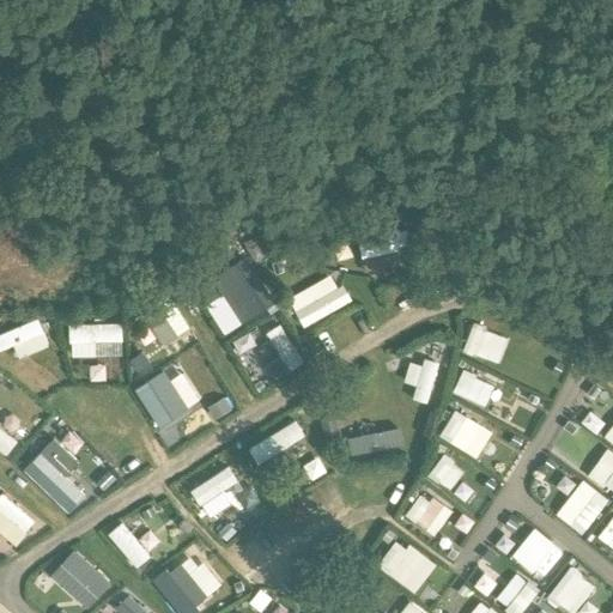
[(416,262),(408,232),(360,243),(364,260),(392,254),(395,266),(416,262)]
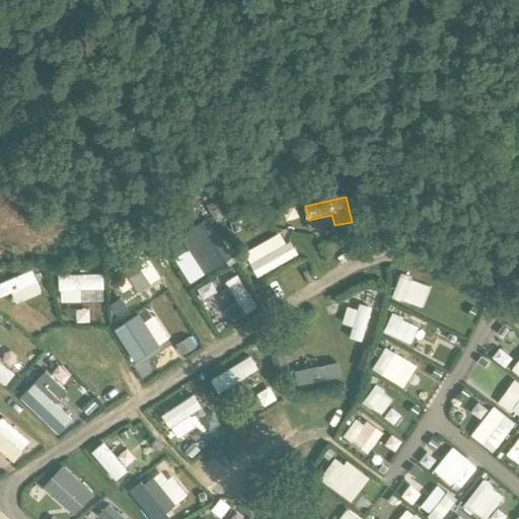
[(269,214),(272,224),(278,222),(276,213),(269,214)]
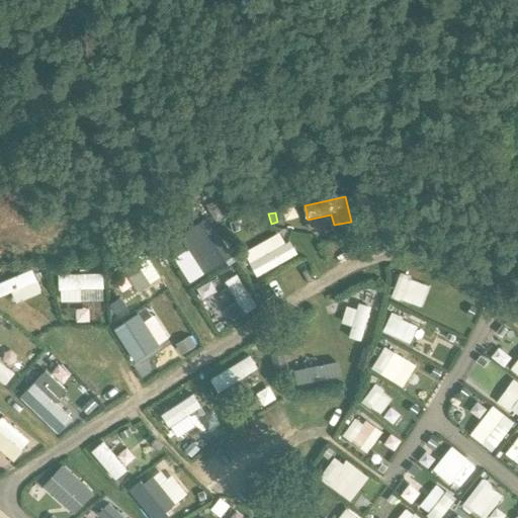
[(207,220),(181,236),(205,272),(225,260),(231,256),(207,220)]
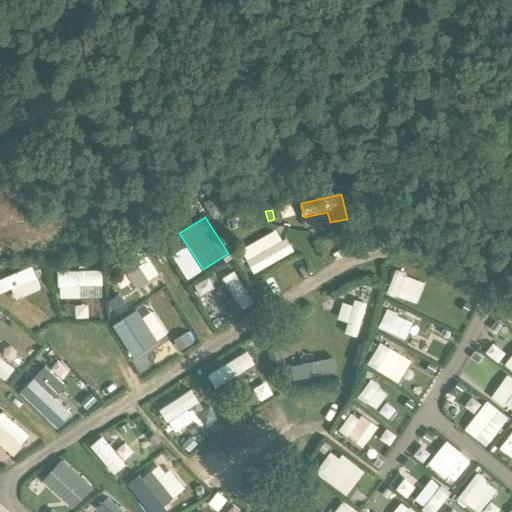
[(254,276),(289,255),(290,250),(287,244),(282,243),(247,264),(254,276)]
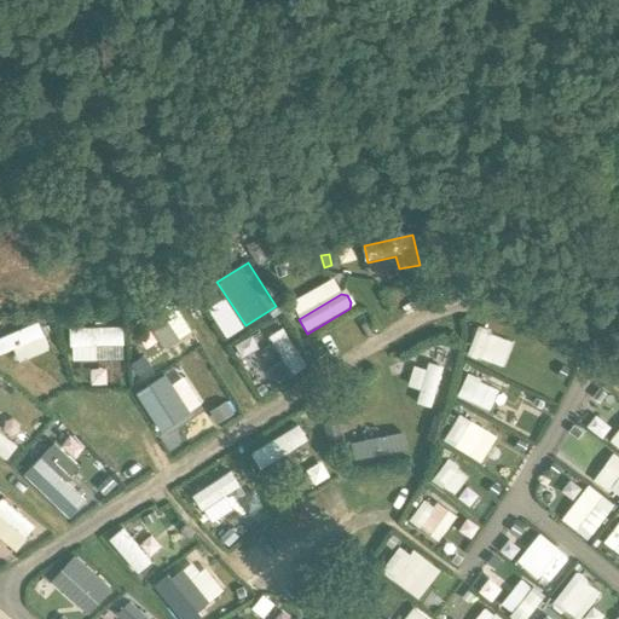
[(140,312),(165,348),(179,340),(156,302),(140,312)]
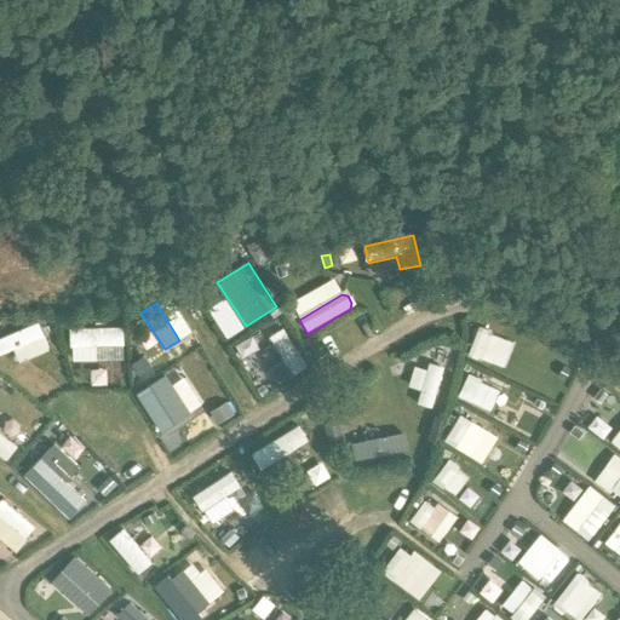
[(282,303),(276,306),(269,311),(274,319),(287,310),(282,303)]
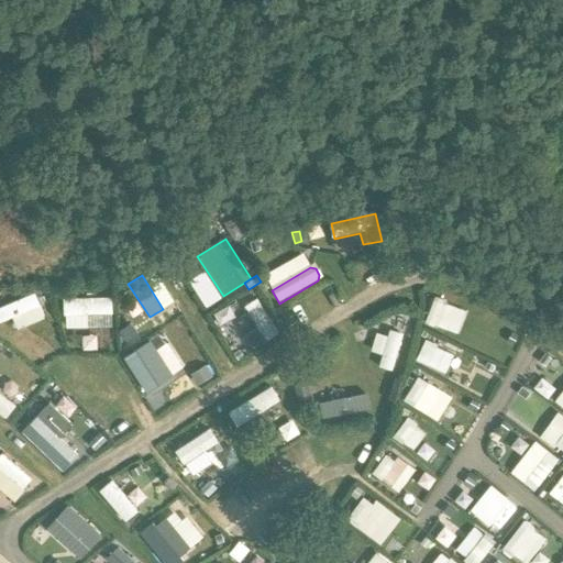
[(0,323),(17,317),(22,329),(47,318),(36,293),(0,307),(0,323)]
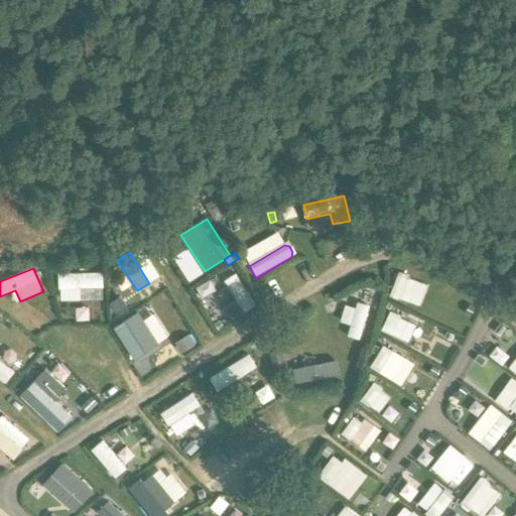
[(390,294),(419,306),(428,285),(400,272),(390,294)]
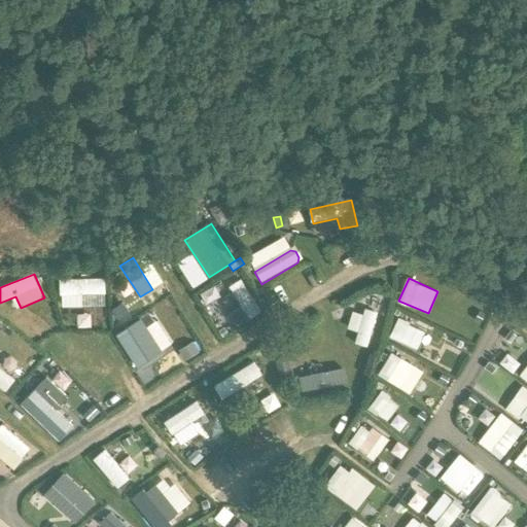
[(105,279),(62,280),(62,294),(106,293),(105,279)]
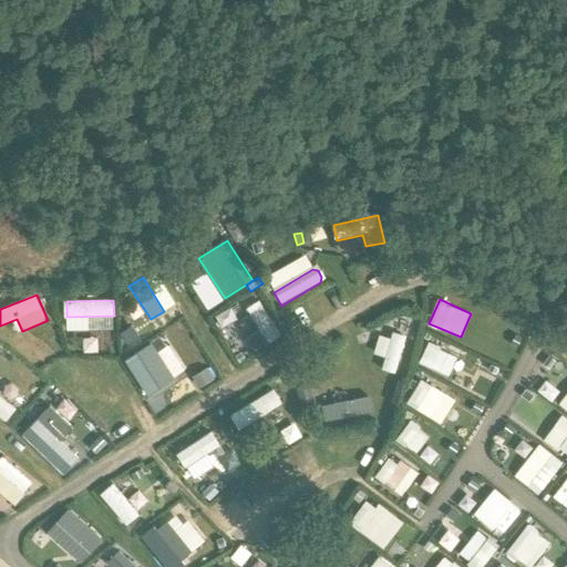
[(280,336),(259,301),(247,309),(260,330),(247,338),(256,351),(280,336)]
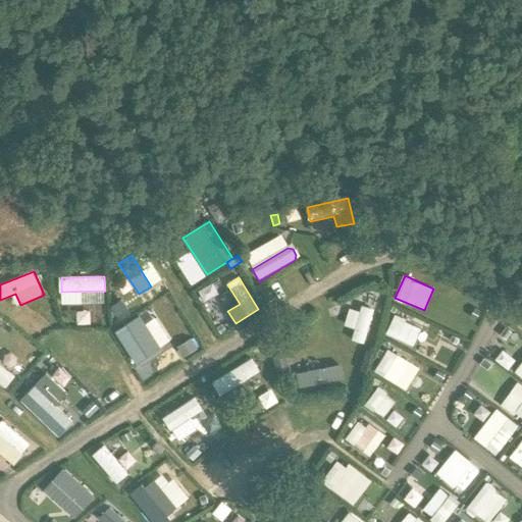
[(121,301),(111,307),(118,318),(128,311),(121,301)]
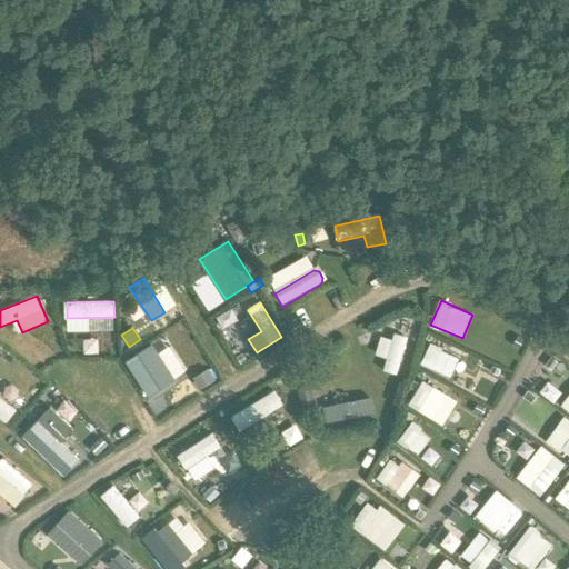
[(398,377),(408,339),(395,336),(392,342),(381,339),(376,357),(387,360),(383,372),(398,377)]
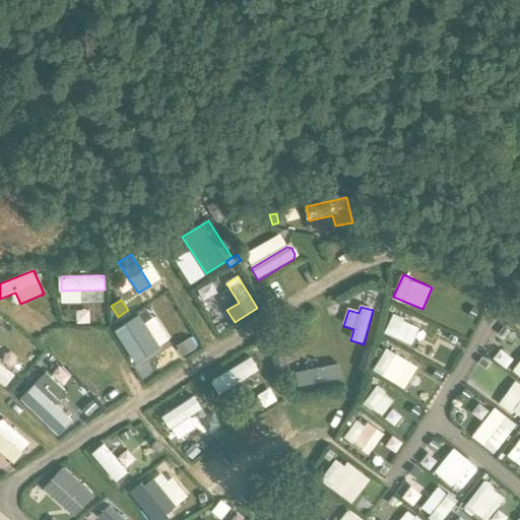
[(479,311),(473,307),(468,316),(474,320),(479,311)]
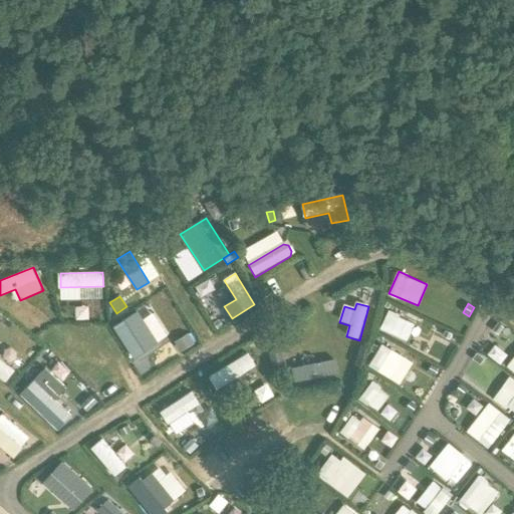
[(113,326),(135,359),(160,343),(139,310),(113,326)]
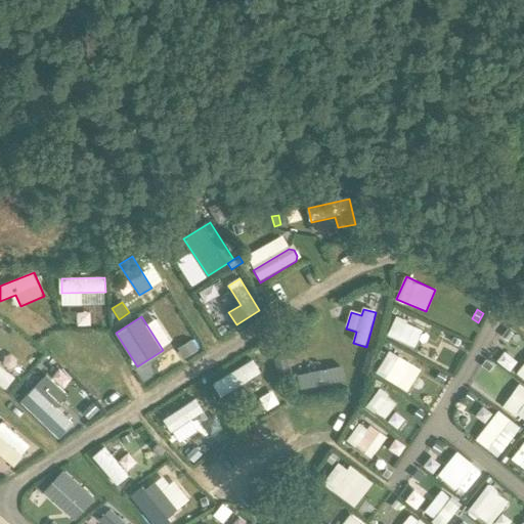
[(387,338),(419,348),(425,328),(394,317),(387,338)]
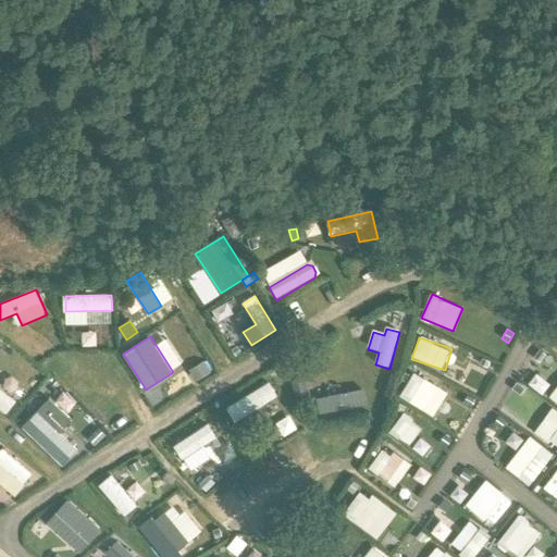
[(237,346),(232,349),(236,357),(242,353),(237,346)]
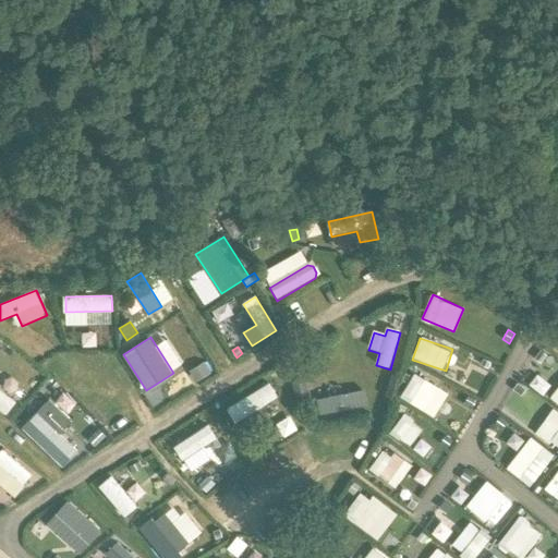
[(541,351),(535,359),(541,363),(547,355),(541,351)]
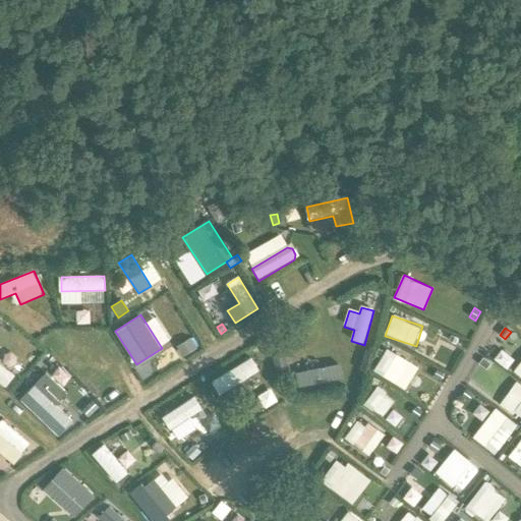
[(458,339),(452,336),(449,341),(455,344),(458,339)]
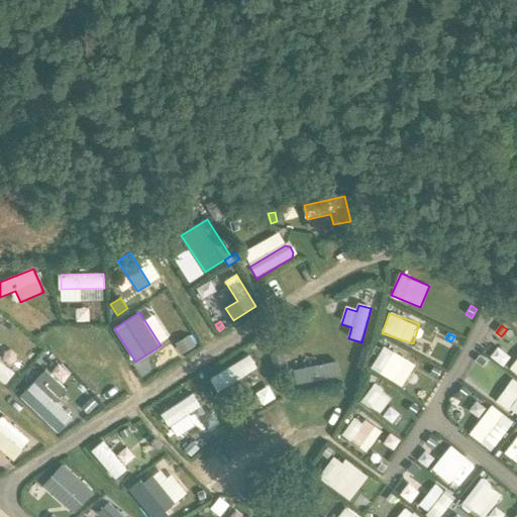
[(189,335),(175,344),(181,354),(195,345),(189,335)]
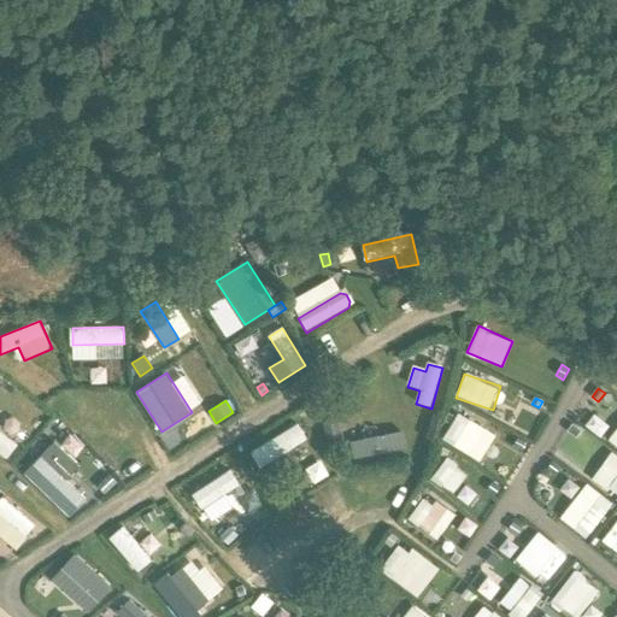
[(493,451),(501,435),(457,412),(442,440),(471,454),(477,442),(493,451)]
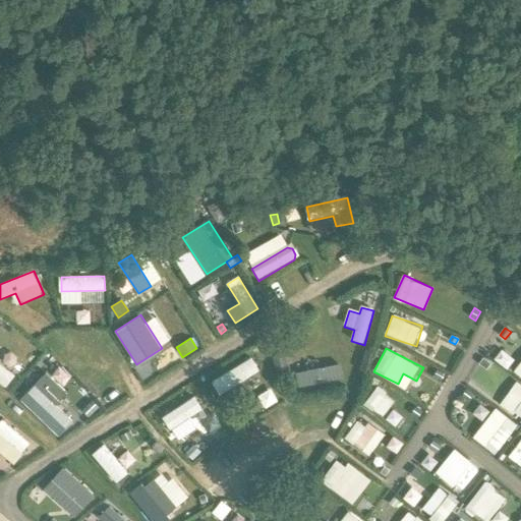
[(273,357),(279,380),(291,375),(286,354),(273,357)]
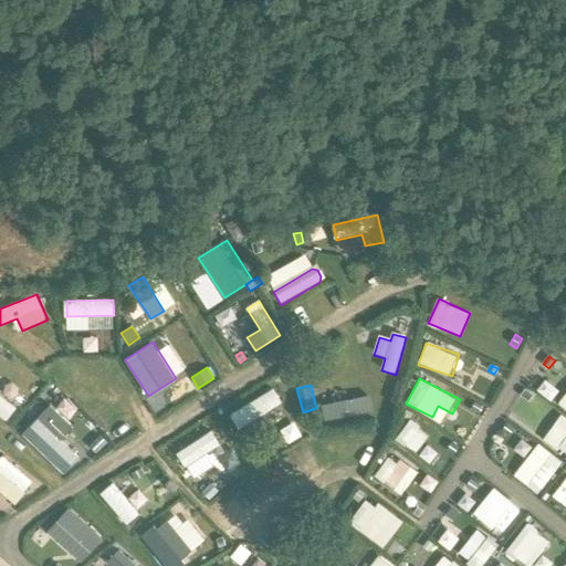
[(533,395),(525,389),(521,396),(528,401),(533,395)]
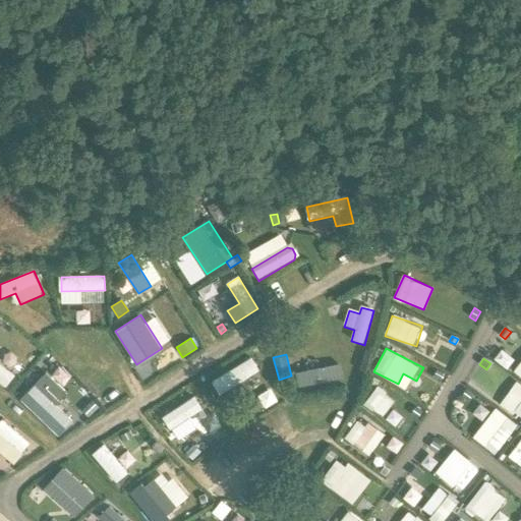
[(14,375),(0,363),(0,383),(5,388),(14,375)]
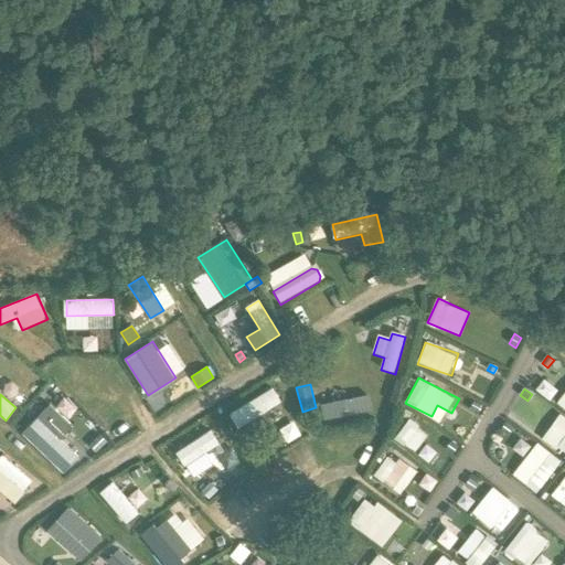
[(266,395),(232,415),(240,427),(274,406),(266,395)]
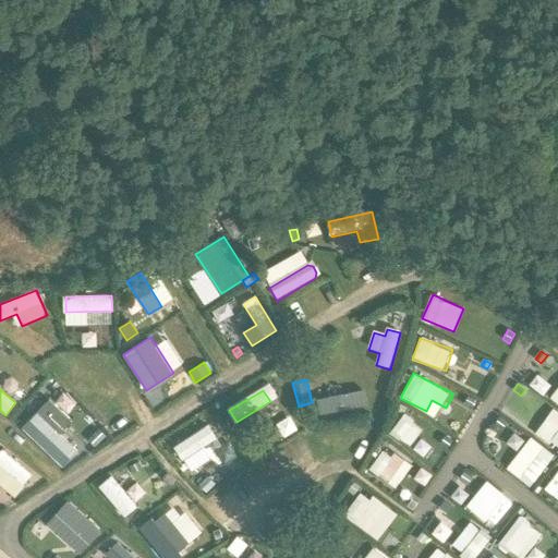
[(363,392),(318,401),(320,417),(366,408),(363,392)]
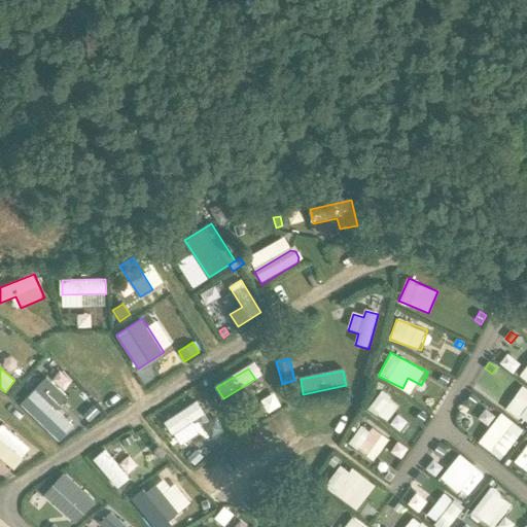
[(449,378),(442,375),(438,380),(446,384),(449,378)]
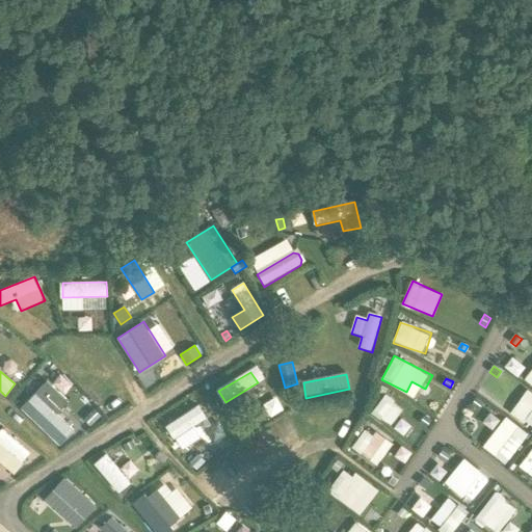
[(531,426),(531,392),(528,390),(511,413),(531,426)]
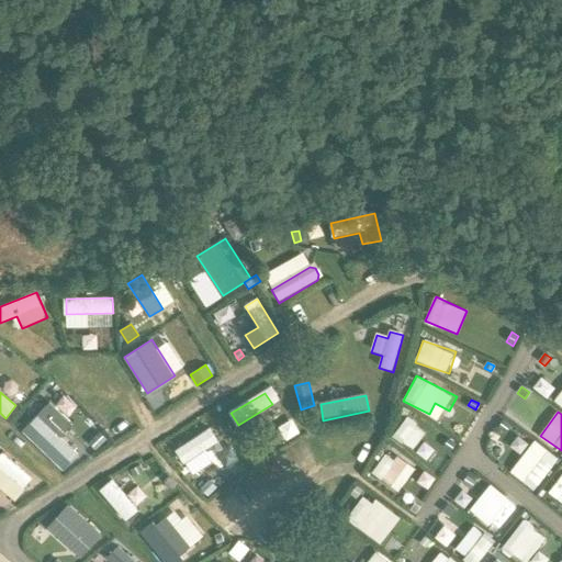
[(75,457),(37,419),(25,433),(63,469),(75,457)]
